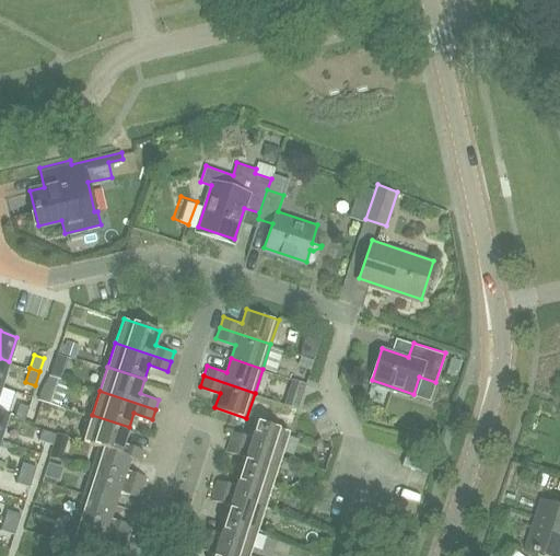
[(19,402),(14,415),(24,418),(28,405),(19,402)]
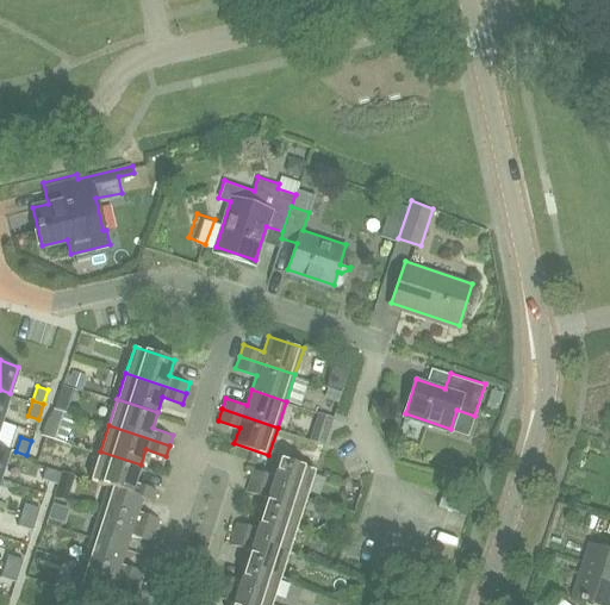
[(136,480),(141,465),(100,451),(91,479),(109,484),(143,496),(153,499),(156,487),(136,480)]
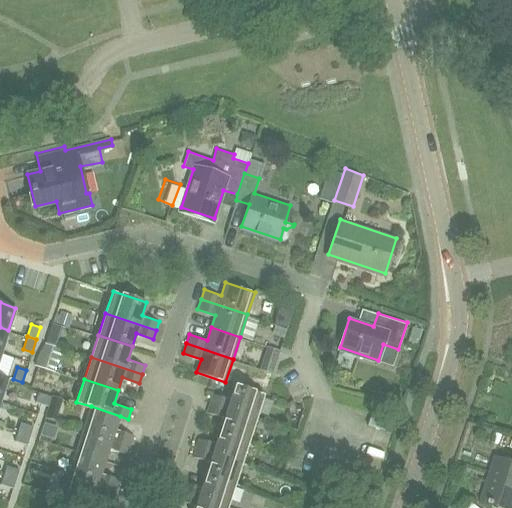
[(214,393),(211,402),(256,416),(264,394),(236,385),(231,399),(214,393)]
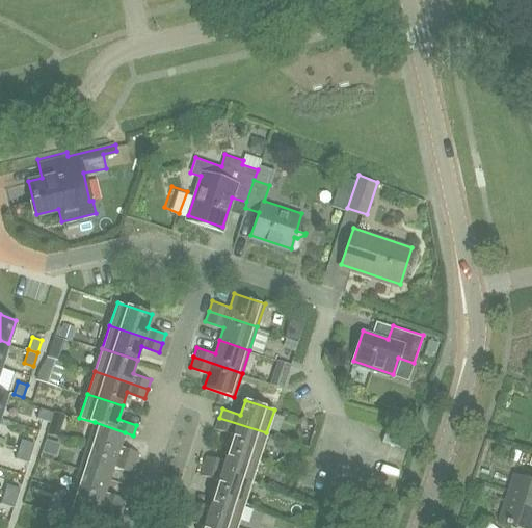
[(40,406),(36,416),(50,420),(53,411),(40,406)]
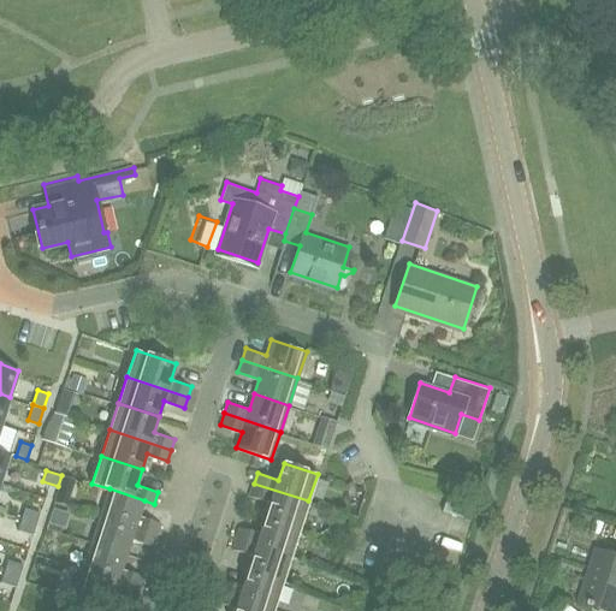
[(300,527),(308,500),(254,484),(250,494),(271,500),(266,516),(300,527)]
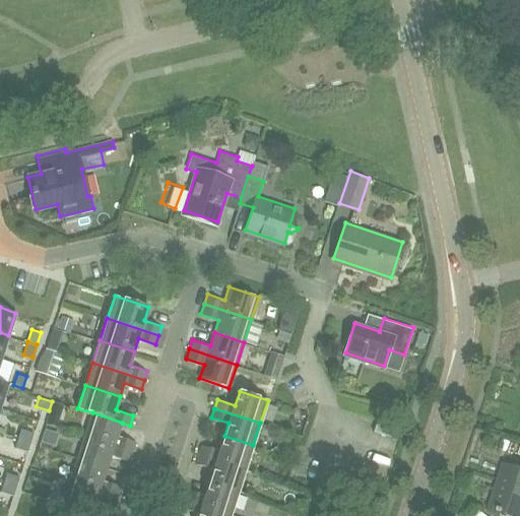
[(118,435),(122,423),(92,412),(85,435),(133,450),(136,441),(118,435)]
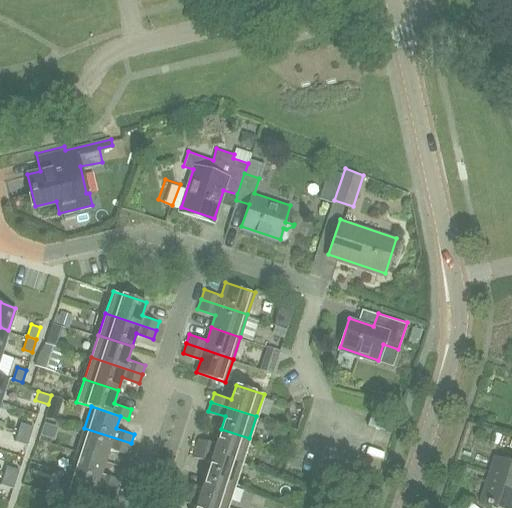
[(20,421),(17,430),(30,434),(33,425),(20,421)]
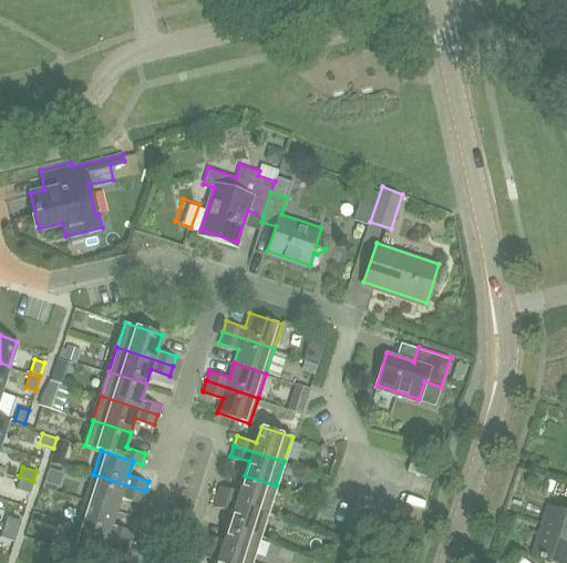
[(141,502),(145,491),(93,474),(85,499),(117,509),(122,495),(141,502)]
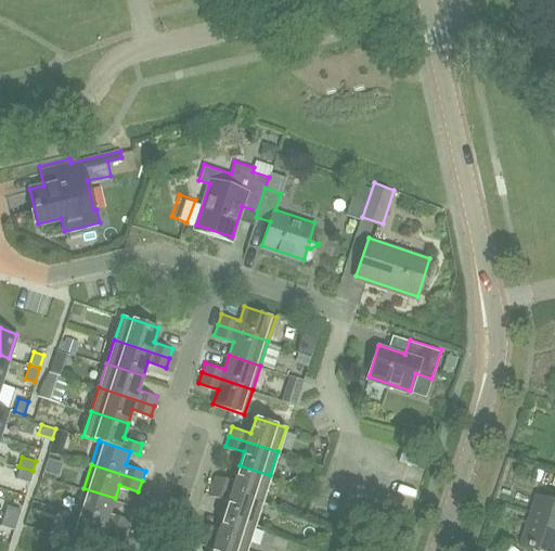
[(262,499),(270,475),(240,465),(235,479),(217,474),(214,484),(275,503),(276,502),(262,499)]
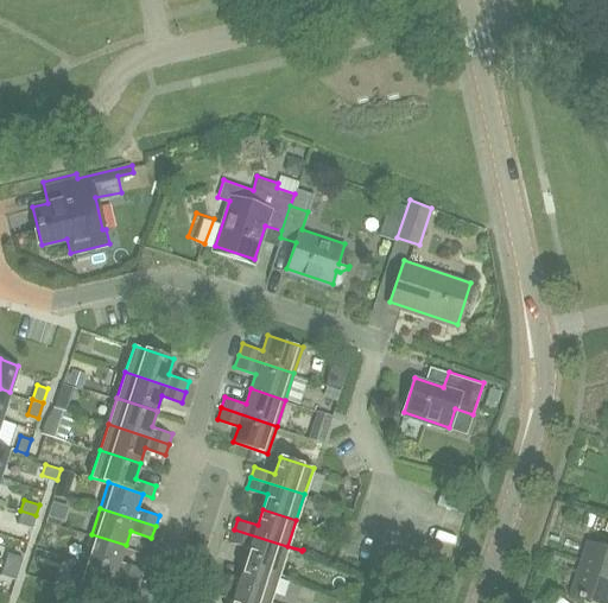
[(20,511),(17,521),(32,526),(36,515),(20,511)]
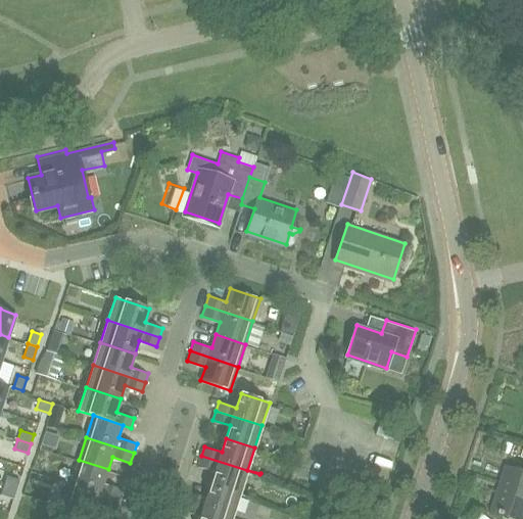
[(522,518),(522,449),(521,454),(522,454),(522,470),(508,466),(493,510),(519,518),(522,518)]
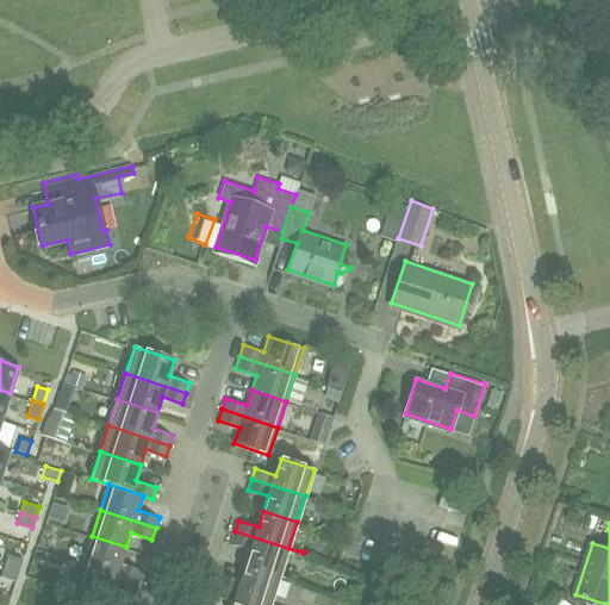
[(303,553),(235,531),(228,552),(243,557),(247,547),(251,548),(247,565),(280,575),(286,559),(300,563),(303,553)]
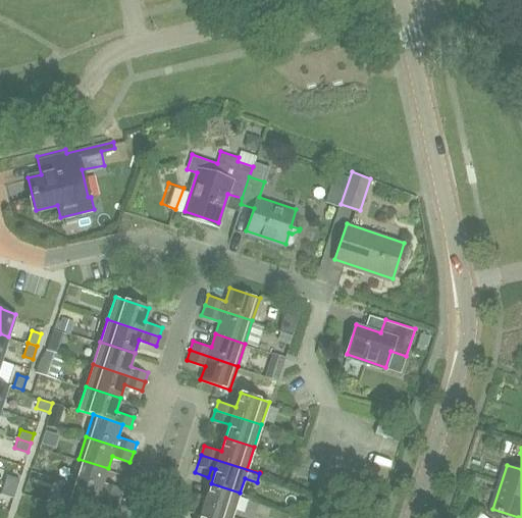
[(104,481),(108,468),(79,459),(70,481),(118,497),(121,486),(104,481)]
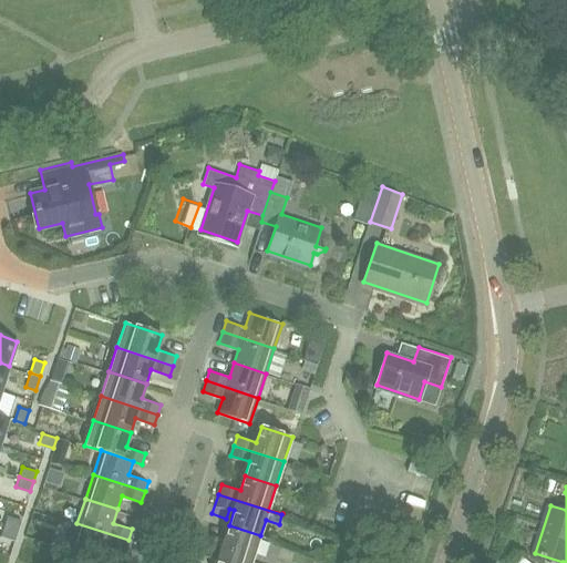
[(7,514),(3,524),(17,529),(20,519),(7,514)]
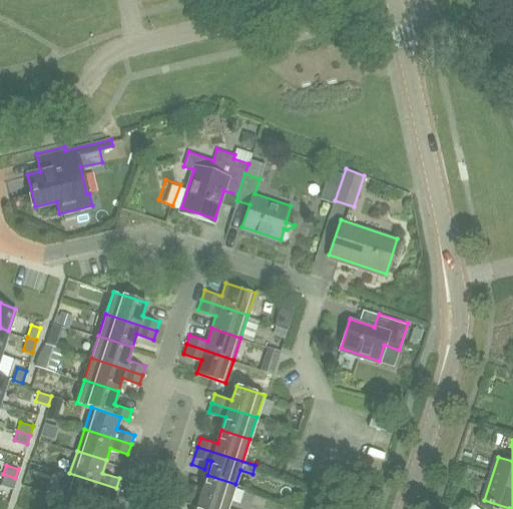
[(113,498),(116,488),(69,473),(62,495),(91,505),(95,492),(113,498)]
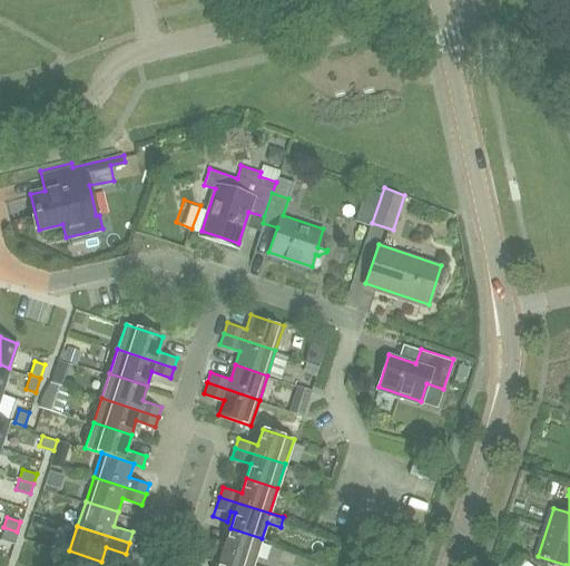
[(3,527),(0,537),(13,542),(17,532),(3,527)]
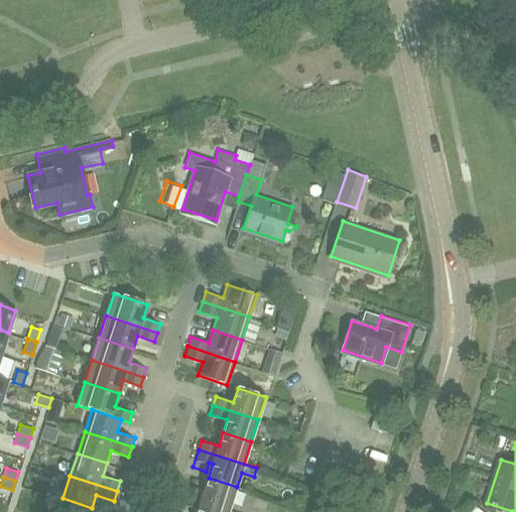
[(230,509),(237,487),(209,478),(205,491),(186,485),(183,494),(230,509)]
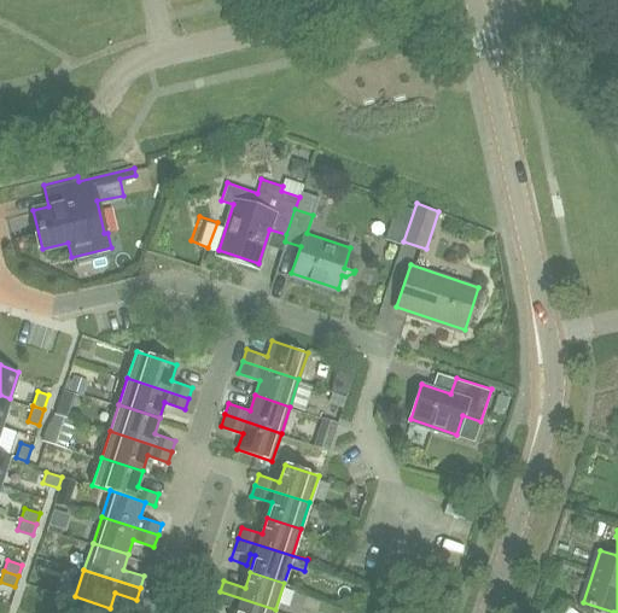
[(273,612),(275,609),(220,591),(216,602),(238,609),(235,612),(273,612)]
